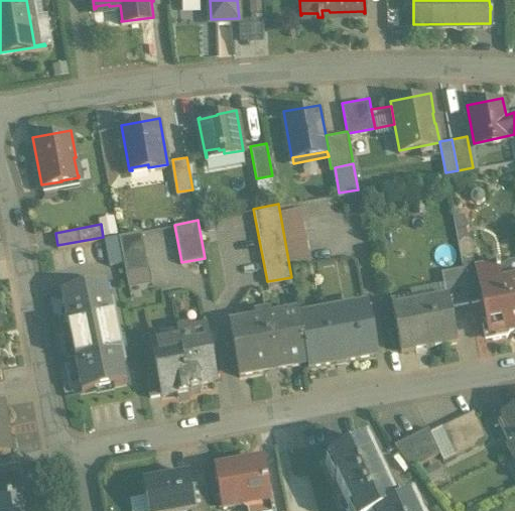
[(142,230),(119,235),(123,259),(126,272),(149,268),(142,230)]
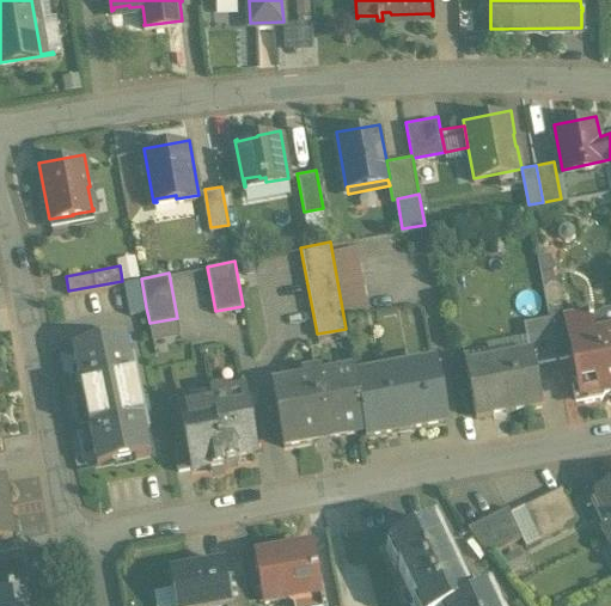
[(146,307),(141,279),(124,281),(130,311),(146,307)]
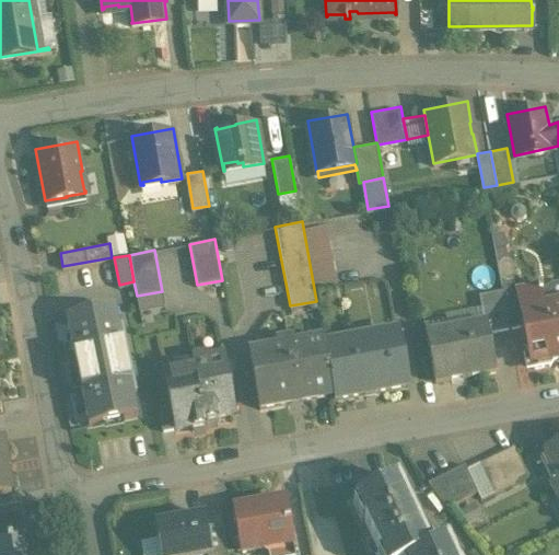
[(512,276),(500,278),(502,285),(513,282),(512,276)]
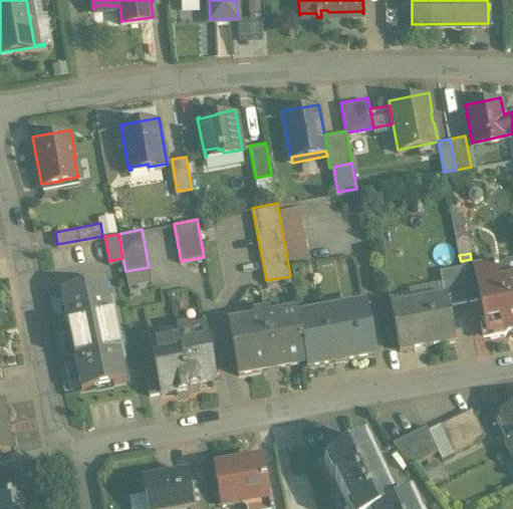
[(503,262),(497,263),(496,258),(493,259),(493,260),(474,264),(473,264),(479,296),(486,330),(487,330),(487,332),(491,334),(505,331),(507,328),(507,326),(512,324),(512,256),(505,259),(503,262)]
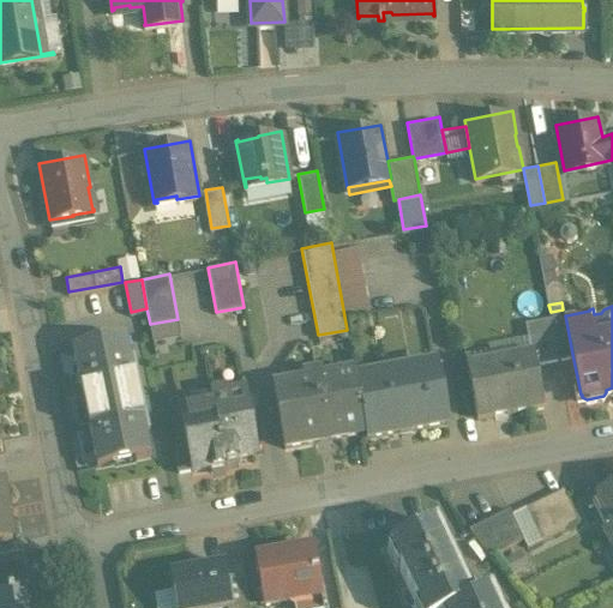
[(563,309),(551,312),(551,315),(558,356),(572,354),(565,315),(566,315),(565,309),(563,309)]
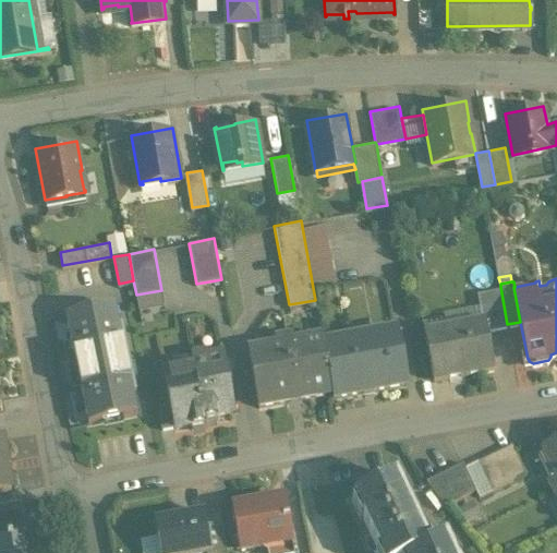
[(500,287),(477,291),(483,321),(484,321),(485,328),(507,324),(500,287)]
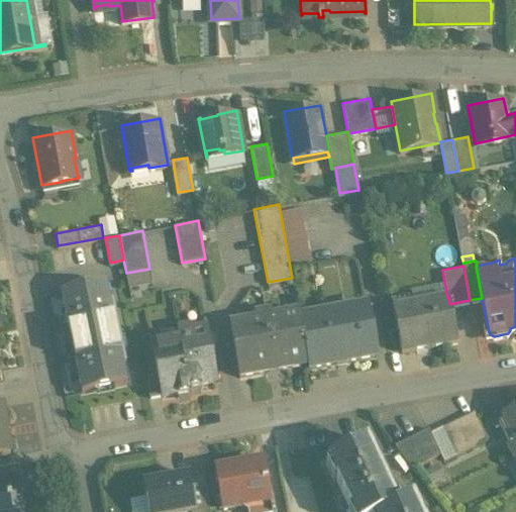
[(149,269),(126,273),(128,285),(151,280),(149,269)]
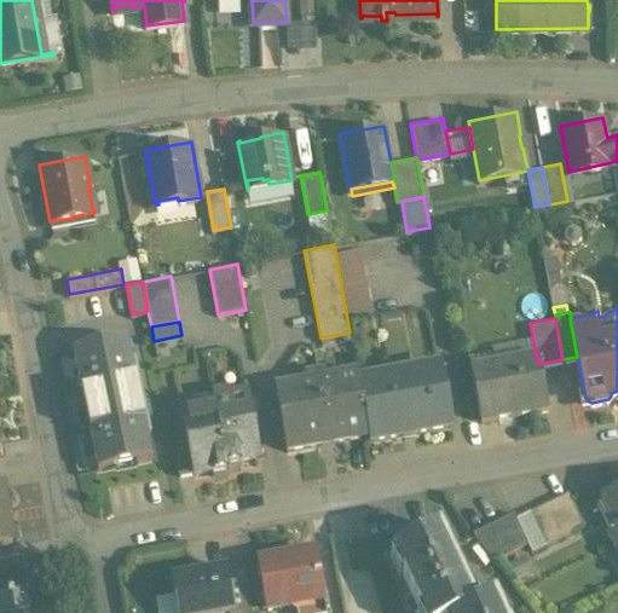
[(128,339),(127,335),(73,347),(78,370),(79,370),(82,387),(81,388),(90,427),(93,444),(98,467),(152,456),(152,454),(151,454),(148,433),(151,433),(136,357),(132,358),(128,339)]
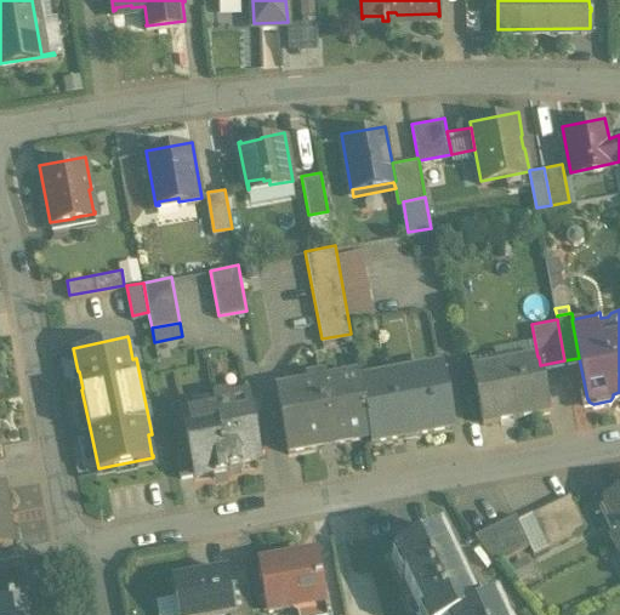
[(538,357),(498,364),(495,354),(470,359),(482,420),(549,406),(540,365),(539,357),(538,357)]
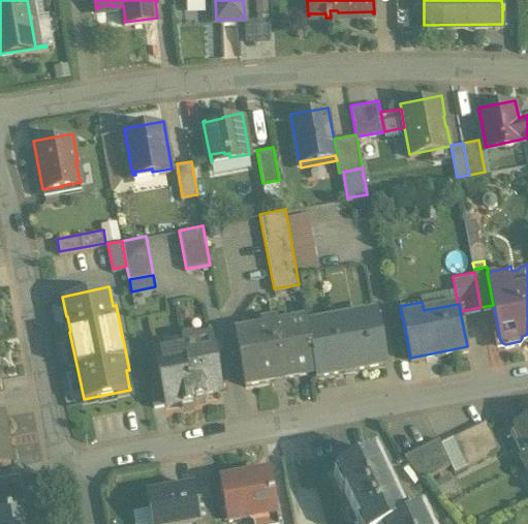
[(375,316),(335,324),(334,318),(333,318),(334,325),(309,329),(308,324),(306,324),(314,369),(315,374),(344,369),(344,368),(353,366),(353,367),(385,361),(376,310),(374,311),(375,316)]
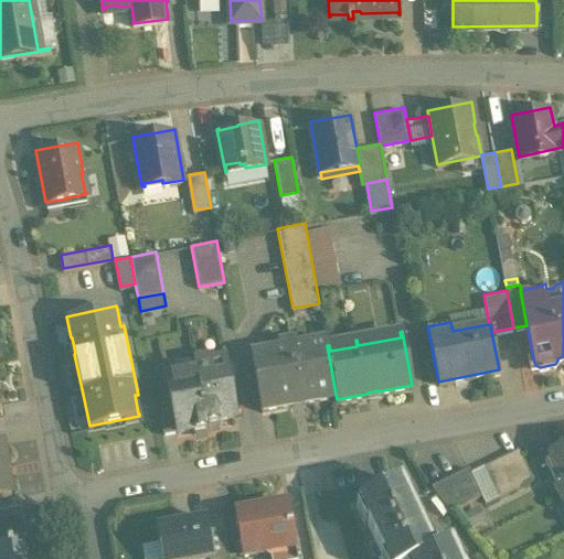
[(296,336),(278,340),(280,347),(252,353),(262,408),(294,401),(294,399),(302,397),(304,400),(336,394),(327,345),(326,340),(297,344),(296,336)]
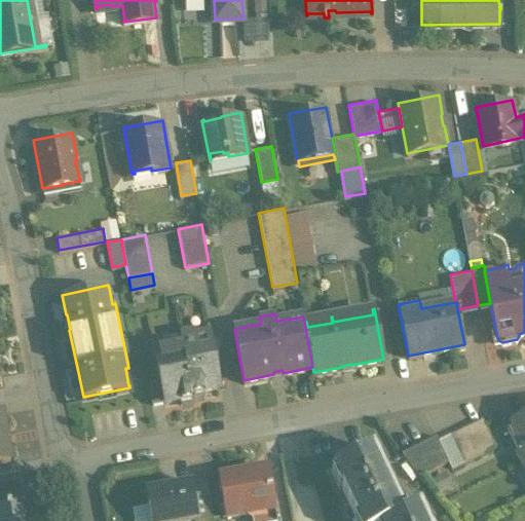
[(198,330),(180,333),(181,338),(164,341),(165,347),(155,349),(158,369),(158,370),(160,380),(161,381),(164,400),(180,397),(181,401),(194,399),(193,394),(205,392),(204,387),(220,384),(216,366),(217,365),(215,354),(214,354),(211,335),(199,337),(198,330)]
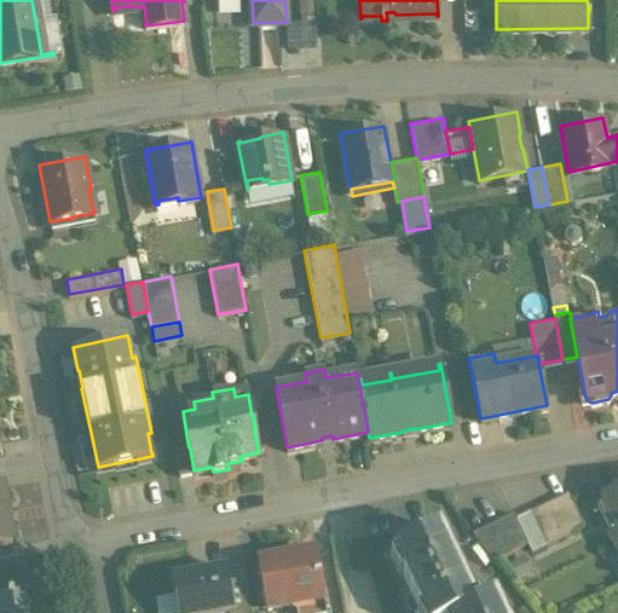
[(1,483),(0,481),(0,542),(12,541),(1,483)]
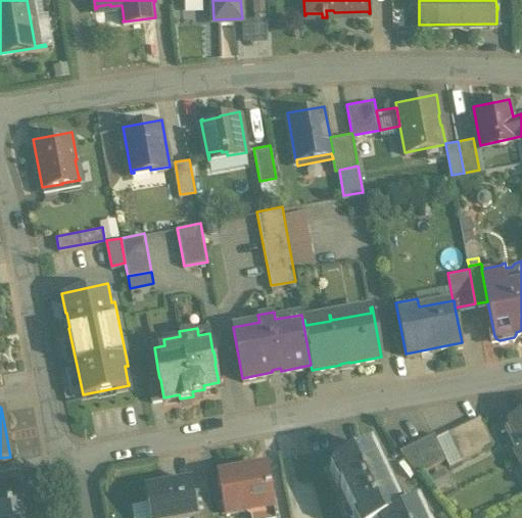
[(521,411),(508,418),(521,444),(514,448),(521,462),(521,411)]
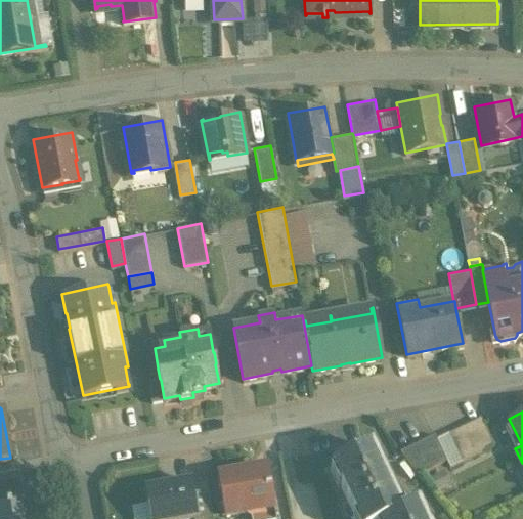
[(437,435),(447,457),(446,457),(450,463),(494,441),(480,414),(437,435)]
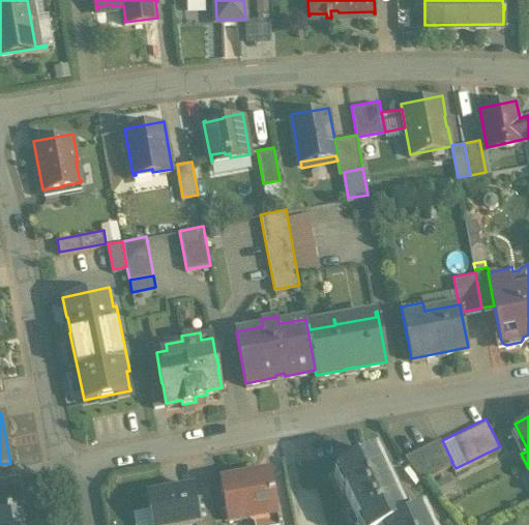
[(442,440),(440,435),(429,441),(442,467),(451,462),(452,462),(442,440)]
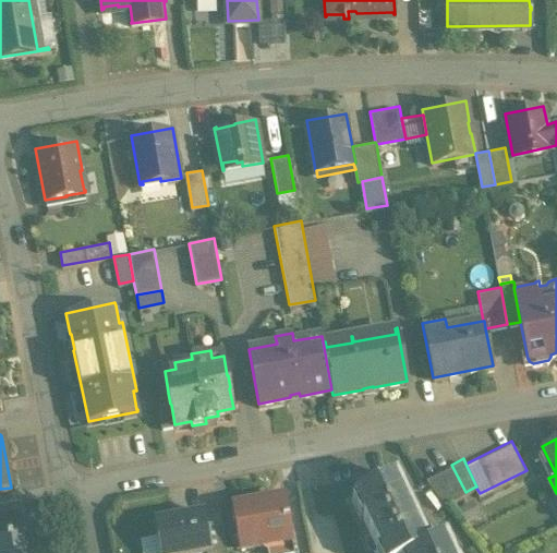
[(451,465),(426,477),(446,502),(465,492),(451,465)]
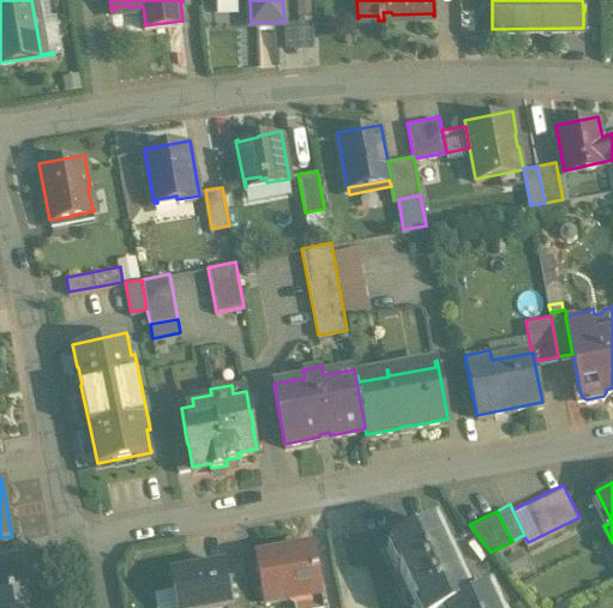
[(452,607),(474,599),(437,522),(390,545),(421,607),(452,607)]
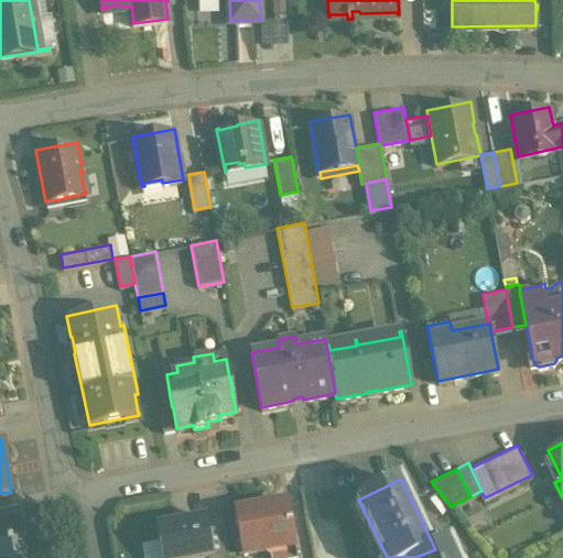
[(288,499),(235,509),(242,553),(245,553),(245,551),(270,547),(271,557),(289,557),(298,557),(288,499)]
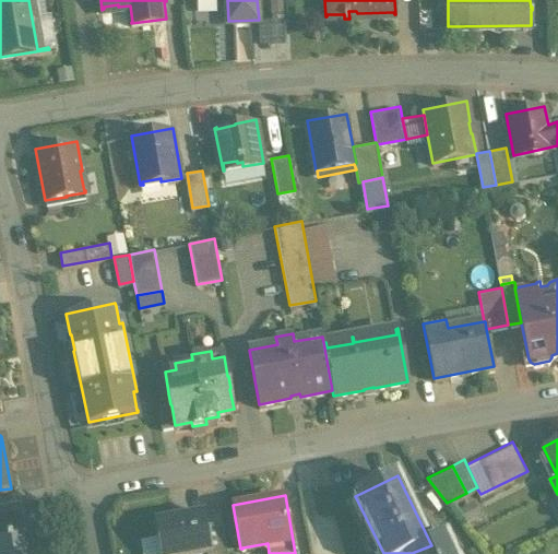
[(0,504),(0,532),(26,528),(21,499),(0,504)]
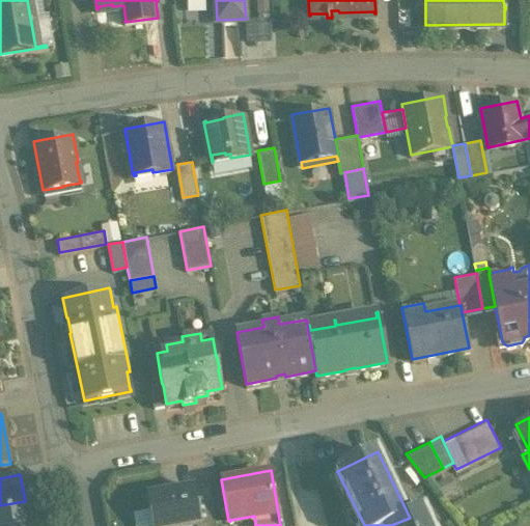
[(195,483),(147,492),(152,525),(166,525),(175,524),(175,525),(177,525),(201,522),(195,483)]
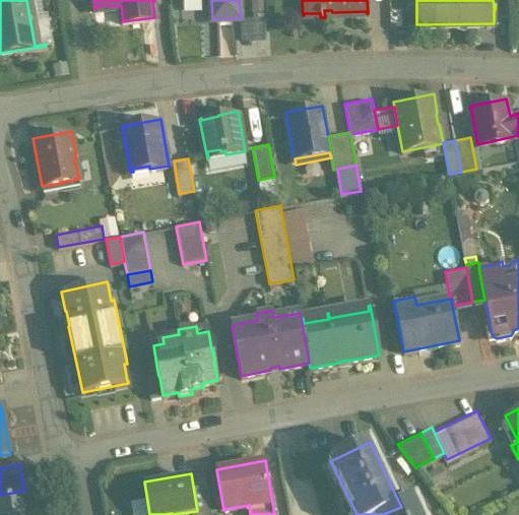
[(15,498),(3,499),(4,502),(0,503),(0,514),(34,514),(31,498),(15,501),(15,498)]
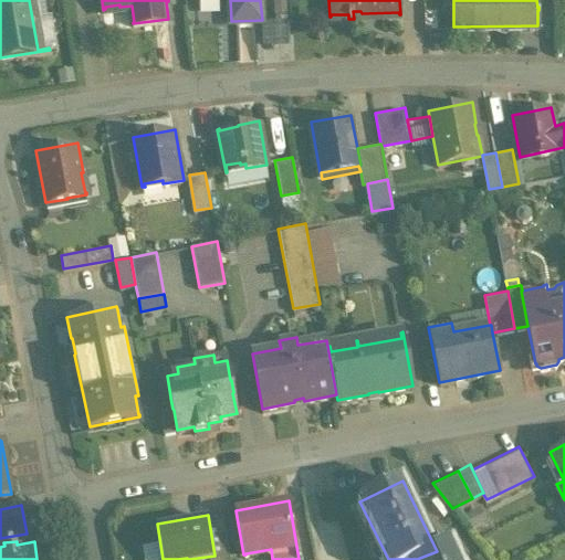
[(437,551),(417,559),(460,559),(452,543),(437,551)]
